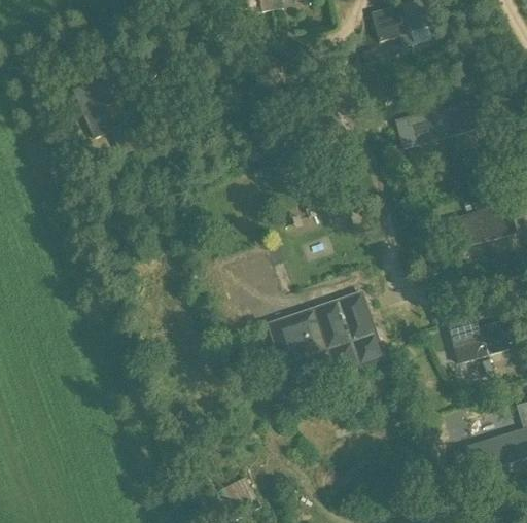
[(274,8),(272,0),(261,0),(262,9),(274,8)]
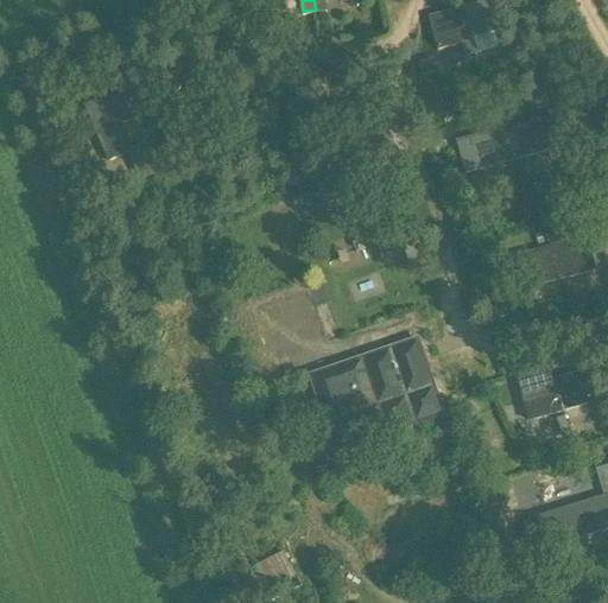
[(314,0),(316,10),(328,7),(327,0),(314,0)]
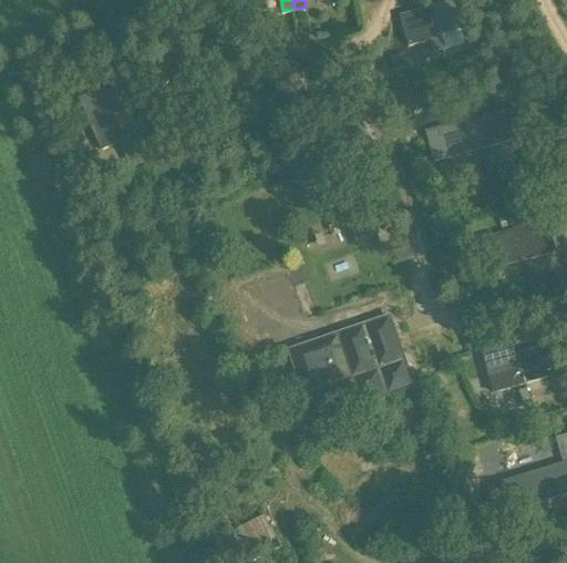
[(444,0),(433,3),(441,33),(471,24),(463,0),(444,0)]
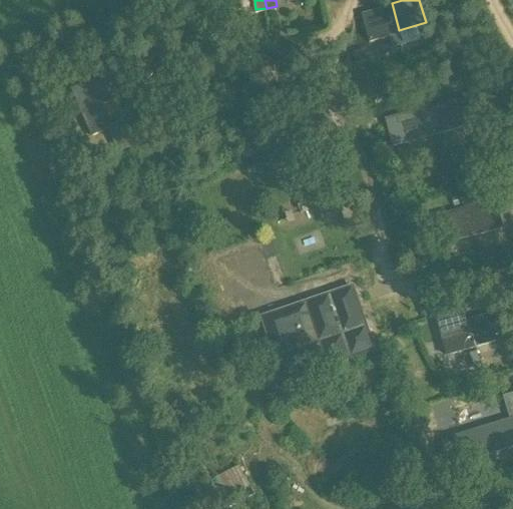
[(370,38),(399,30),(392,3),(363,11),(370,38)]
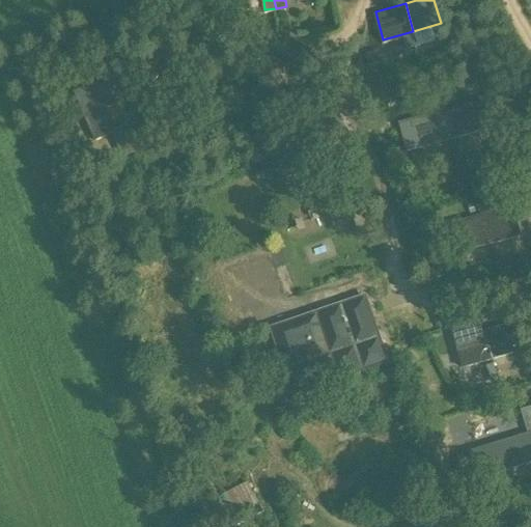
[(378,48),(365,51),(368,63),(381,60),(378,48)]
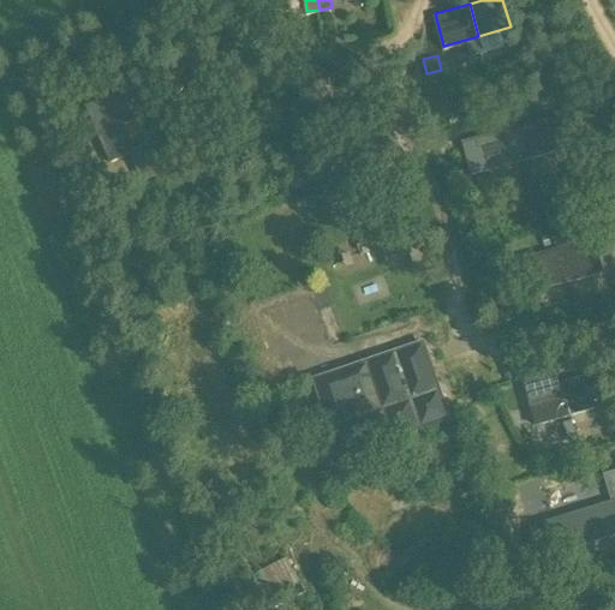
[(274,73),(280,108),(314,101),(305,67),(274,73)]
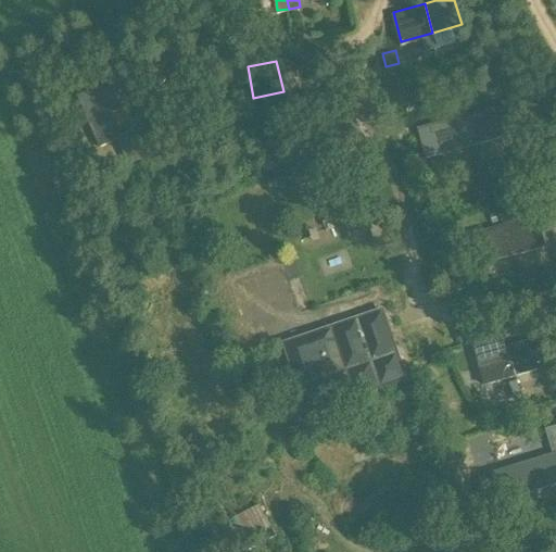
[(110,109),(111,110),(133,101),(122,74),(77,92),(88,118),(110,109)]
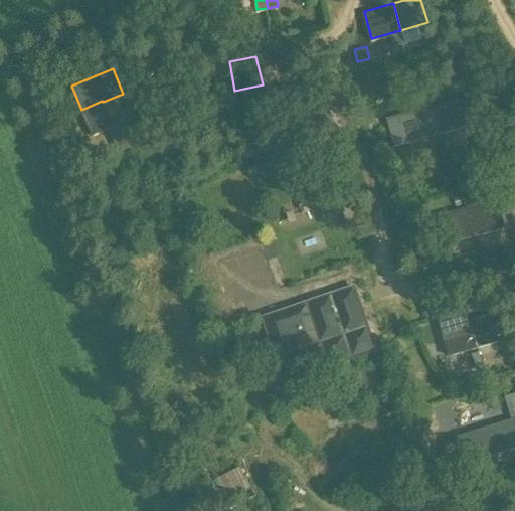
[(431,105),(438,132),(476,122),(469,95),(431,105)]
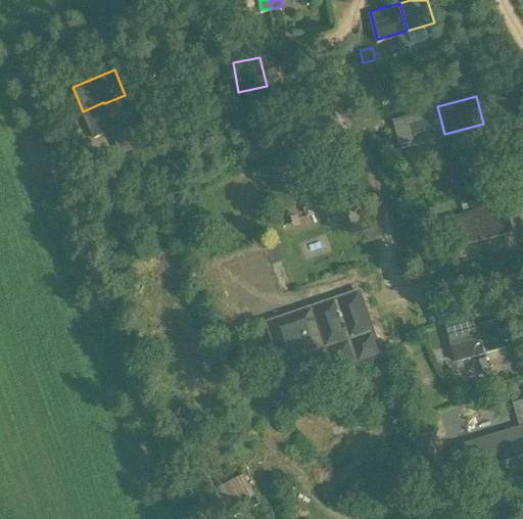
[(116,113),(134,106),(131,97),(112,104),(116,113)]
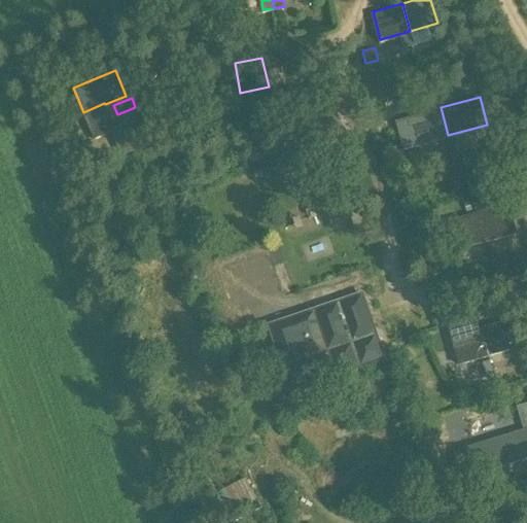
[(115,128),(105,104),(104,103),(83,112),(94,137),(115,128)]
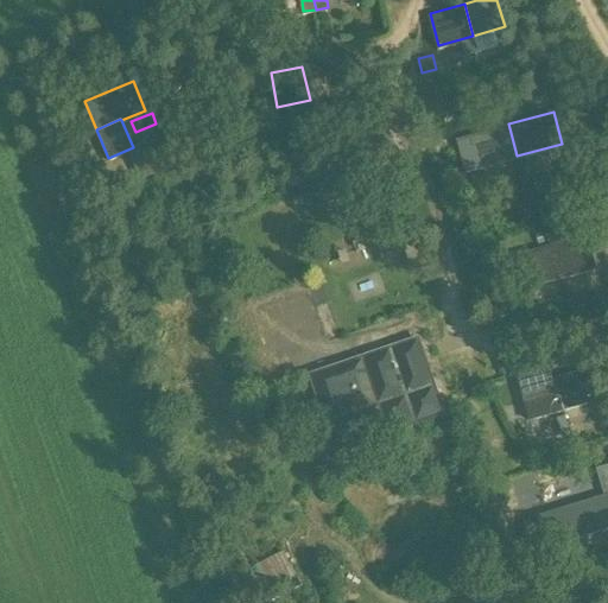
[(466,170),(517,156),(508,124),(457,138),(466,170)]
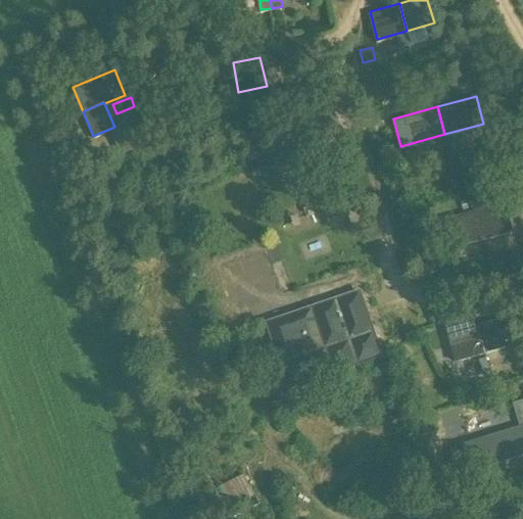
[(477,208),(484,238),(513,230),(505,201),(477,208)]
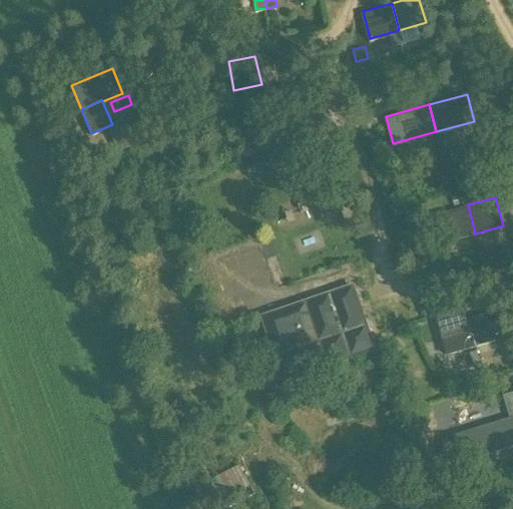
[(444,241),(475,233),(468,204),(437,212),(444,241)]
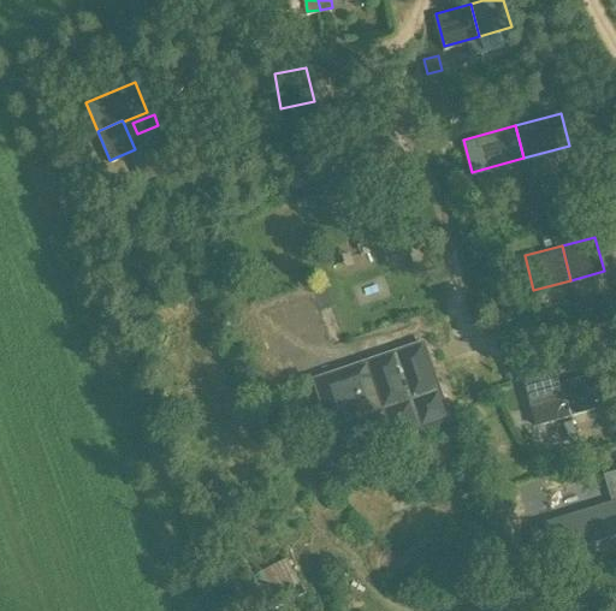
[(342,452),(449,416),(424,340),(317,377),(342,452)]
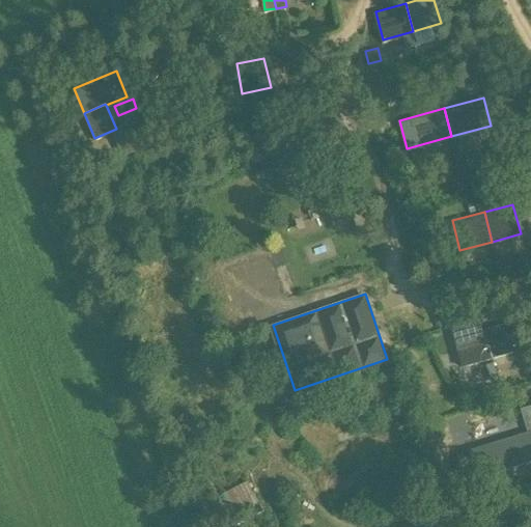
[(495,356),(486,328),(484,328),(481,315),(449,325),(460,365),(495,356)]
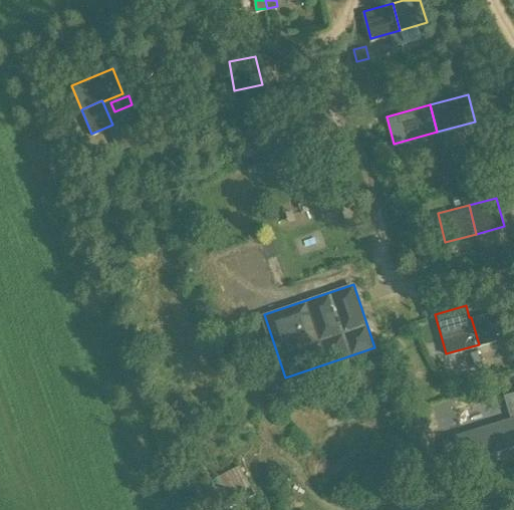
[(471,317),(479,344),(504,337),(496,310),(471,317)]
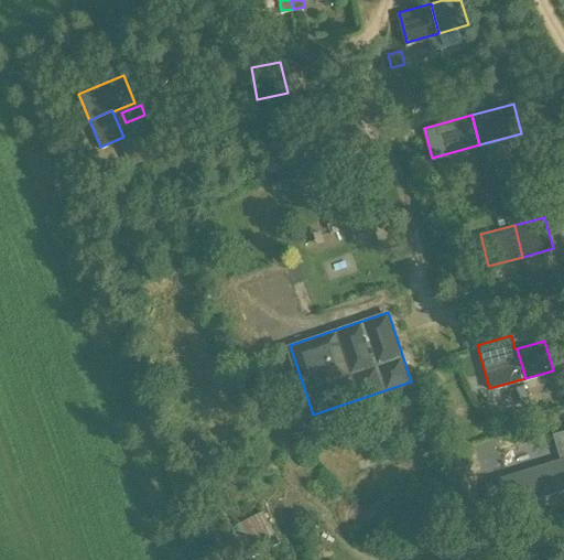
[(545,406),(533,409),(537,420),(548,417),(545,406)]
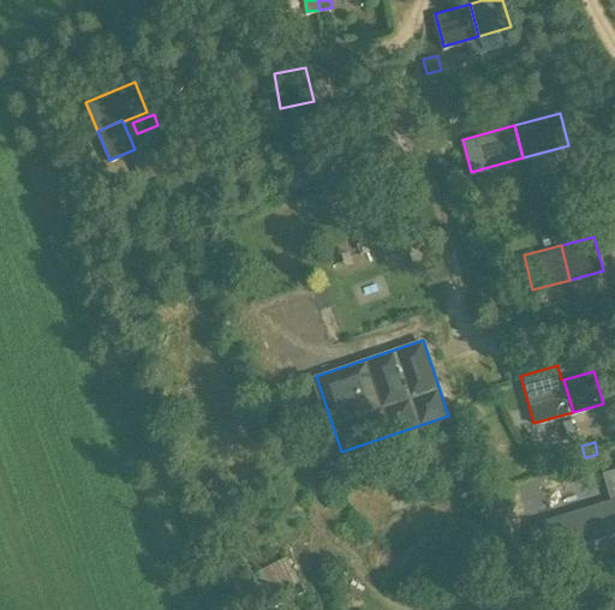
[(614,464),(603,468),(613,497),(543,519),(554,551),(614,531),(614,464)]
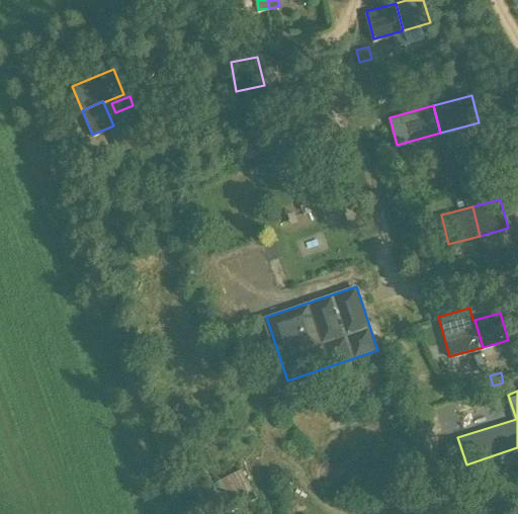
[(221,478),(213,463),(205,467),(228,512),(256,498),(241,467),(221,478)]
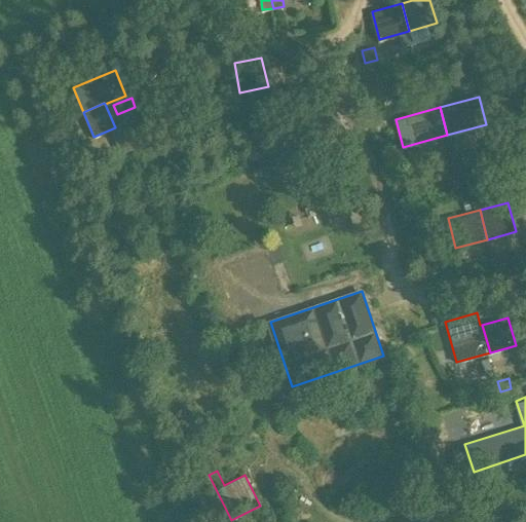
[(365,486),(381,480),(379,472),(362,477),(365,486)]
